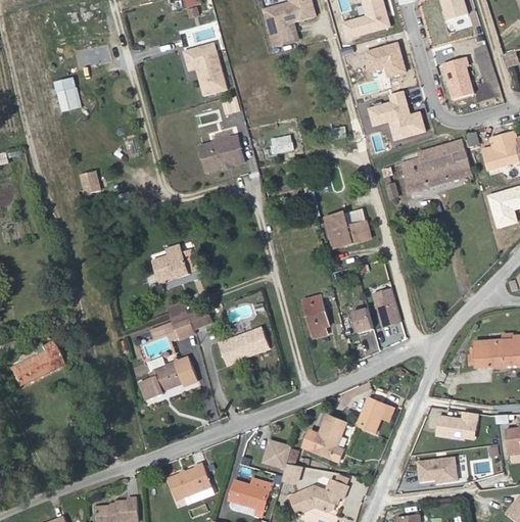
[(272,48),(300,42),(295,22),(317,17),(313,0),(287,0),(288,2),(263,8),(272,48)]
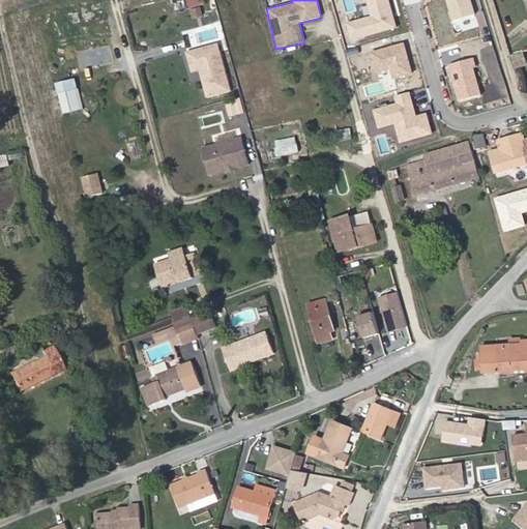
[(361,0),(367,17),(343,23),(348,40),(392,27),(384,0),(361,0)]
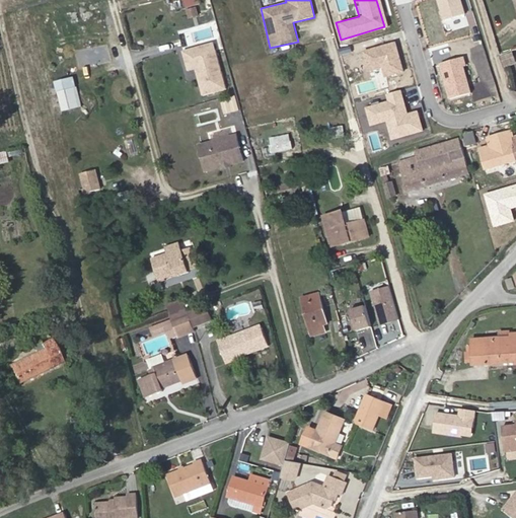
[(433,0),(439,17),(460,11),(456,0),(433,0)]
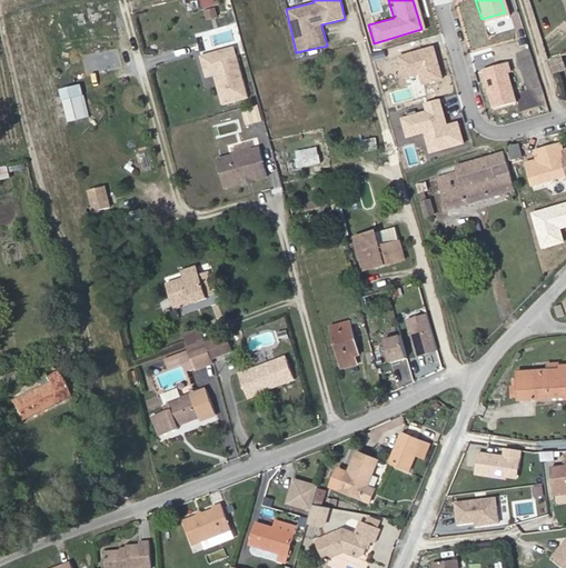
[(202,10),(206,20),(218,17),(216,7),(202,10)]
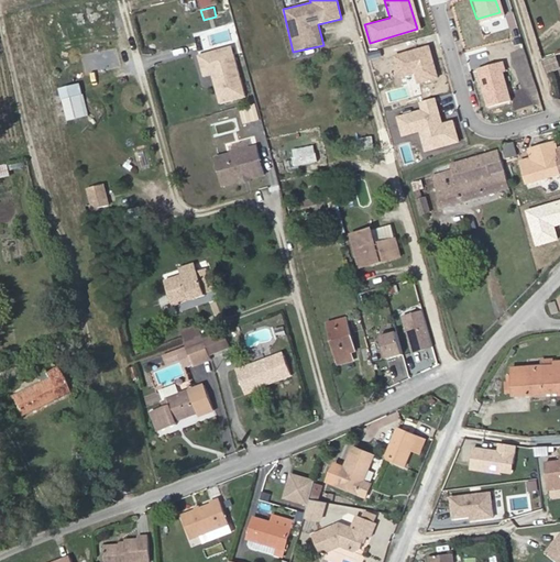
[(426,44),(391,54),(396,75),(410,72),(413,81),(435,76),(426,44)]
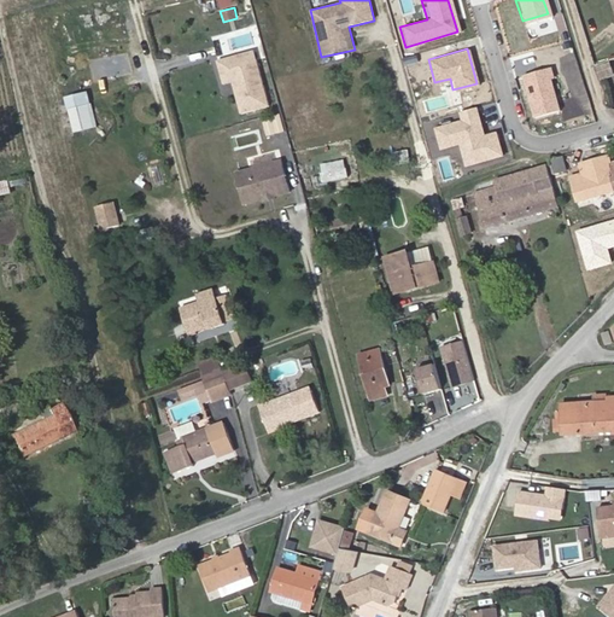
[(256,50),(216,59),(222,86),(232,83),(239,114),(269,106),(256,50)]
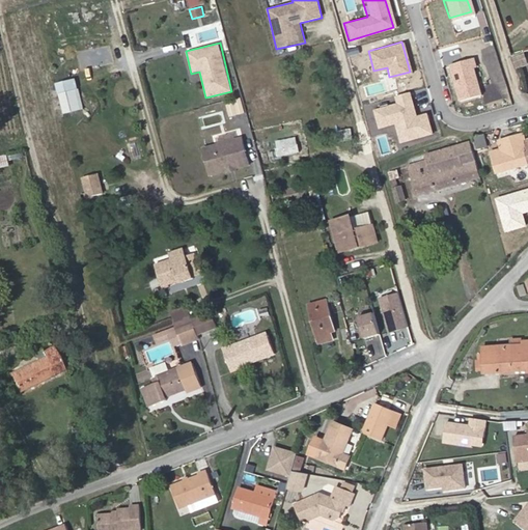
[(520,52),(507,56),(511,68),(524,64),(520,52)]
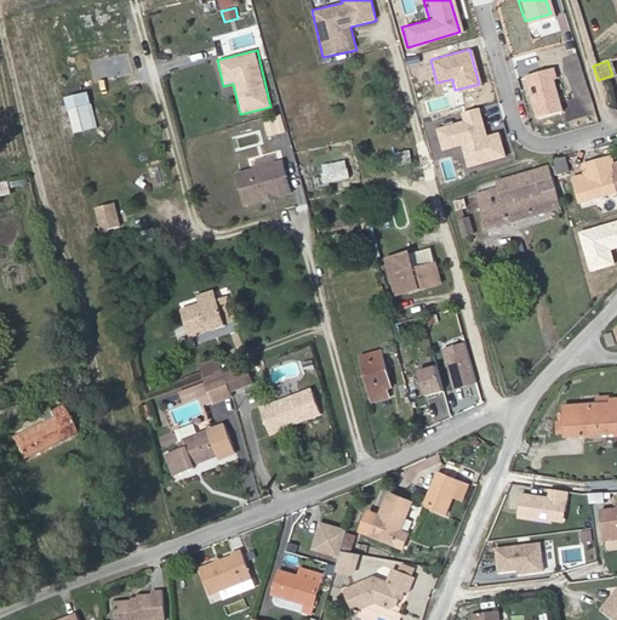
[(552,67),(523,77),(533,117),(559,109),(549,79),(555,78),(552,67)]
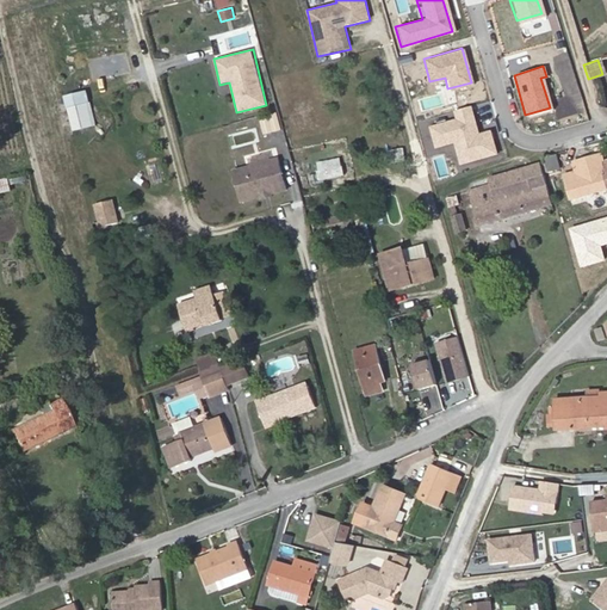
[(72,130),(94,124),(85,90),(62,96),(72,130)]
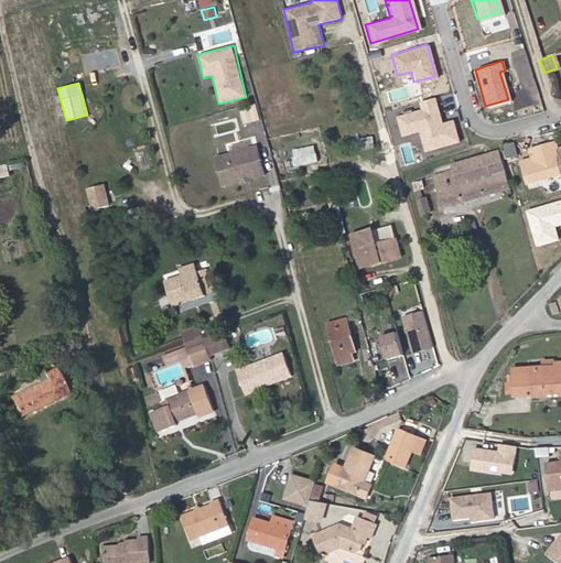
[(433,98),(416,103),(418,111),(395,118),(399,138),(417,132),(422,152),(457,142),(451,120),(442,123),(433,98)]
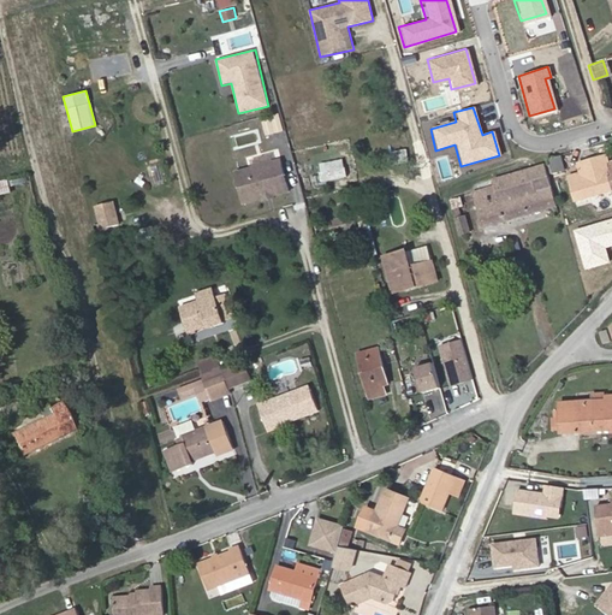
[(278,113),(260,117),(263,135),(281,131),(278,113)]
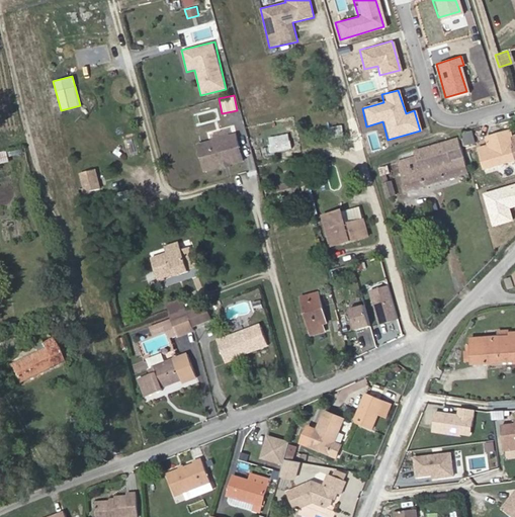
[(331,126),(333,137),(343,135),(341,124),(331,126)]
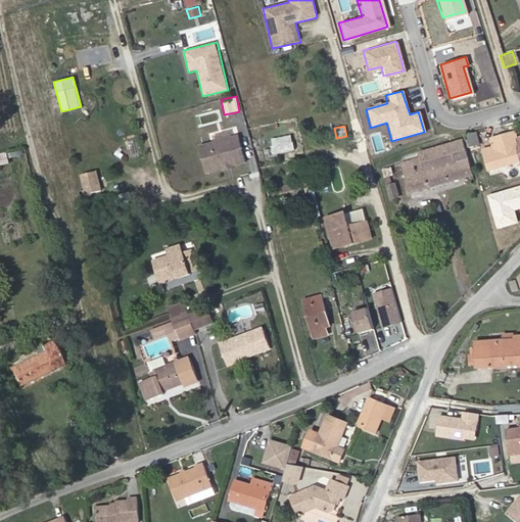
[(474,132),(463,135),(467,147),(473,145),(477,144),(474,132)]
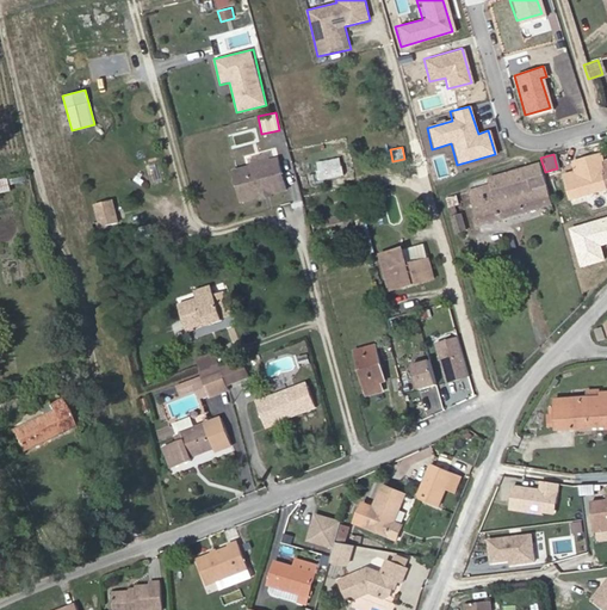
[(606,159),(600,161),(598,154),(573,161),(573,164),(559,168),(569,198),(606,186),(606,159)]
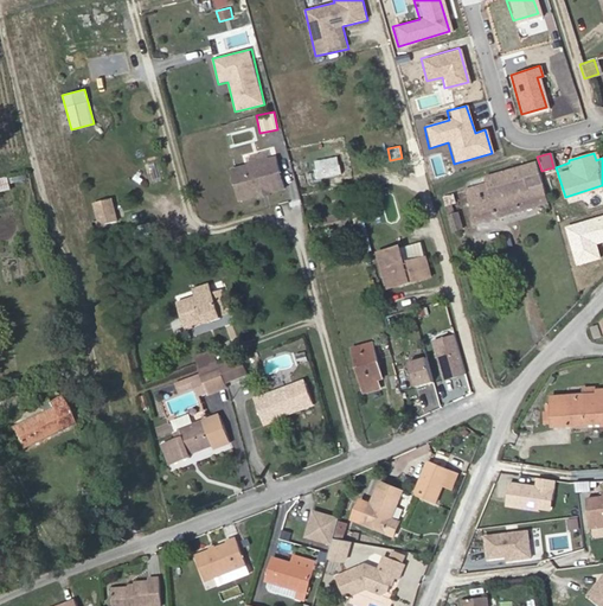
[(237,201),(286,190),(278,157),(230,166),(237,201)]
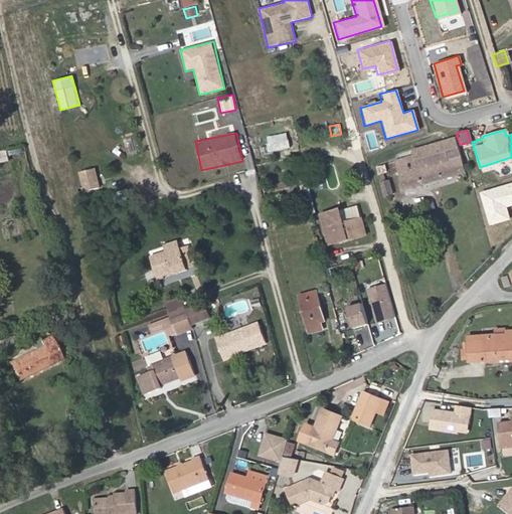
[(367,141),(371,151),(383,147),(379,137),(367,141)]
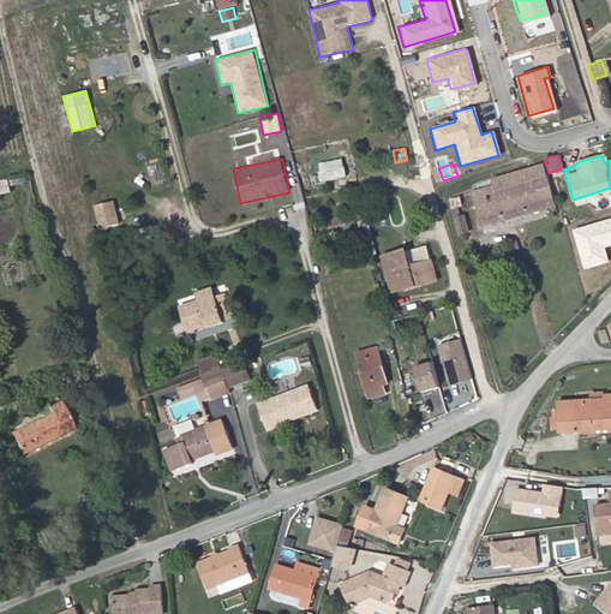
[(479,227),(553,204),(543,164),(490,179),(491,184),(469,190),(479,227)]
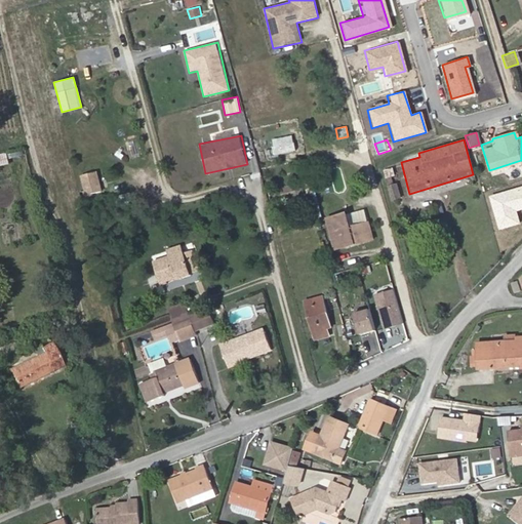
[(390,167),(379,169),(382,177),(391,176),(390,167)]
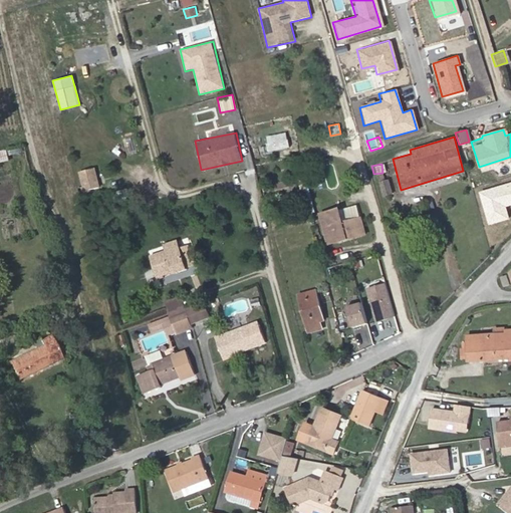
[(79,170),(82,191),(99,188),(96,167),(79,170)]
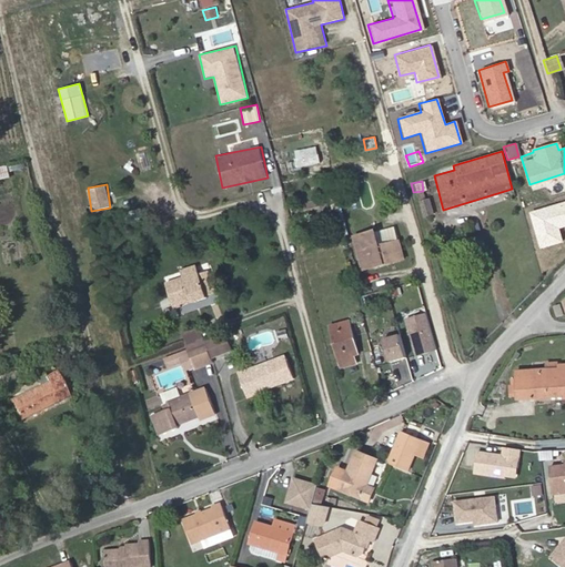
[(432,213),(425,191),(421,192),(423,201),(419,202),(422,216),(432,213)]
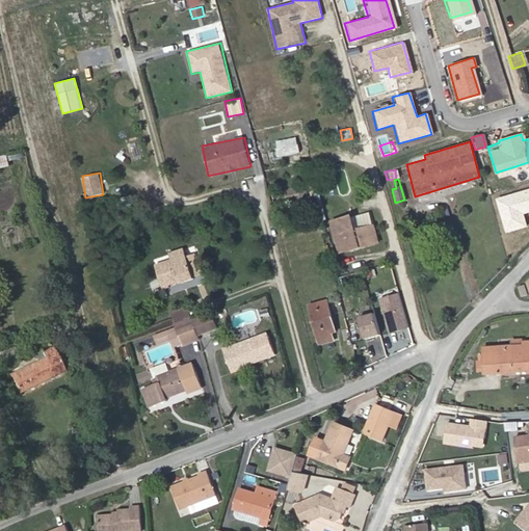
[(528,187),(496,197),(504,230),(525,224),(521,211),(528,209),(528,187)]
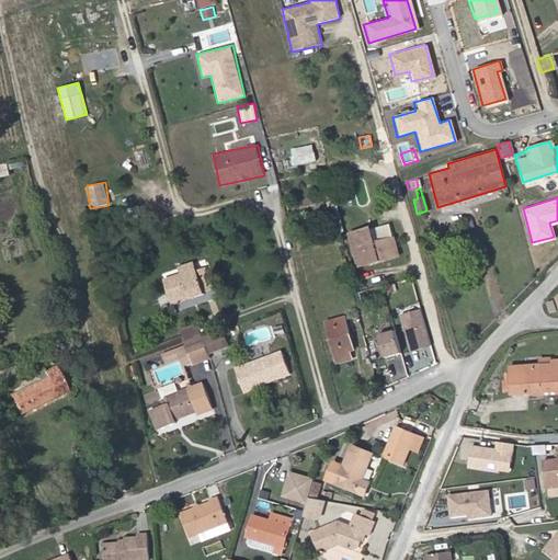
[(391,237),(388,223),(368,228),(373,242),(391,237)]
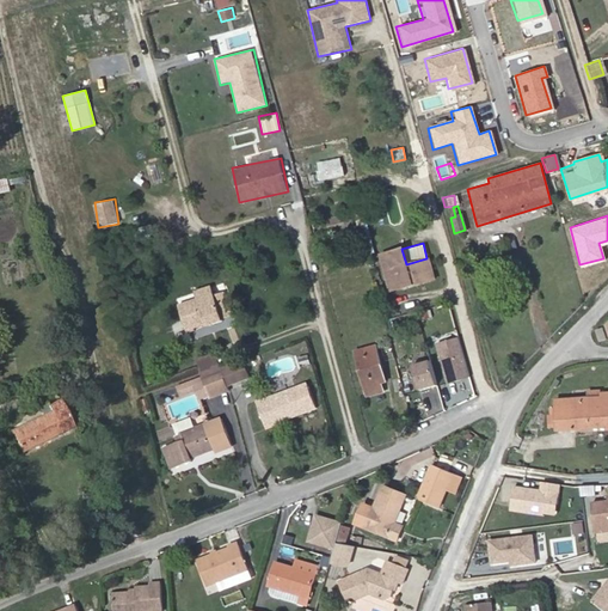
[(433,279),(427,258),(406,264),(401,249),(379,255),(388,291),(433,279)]
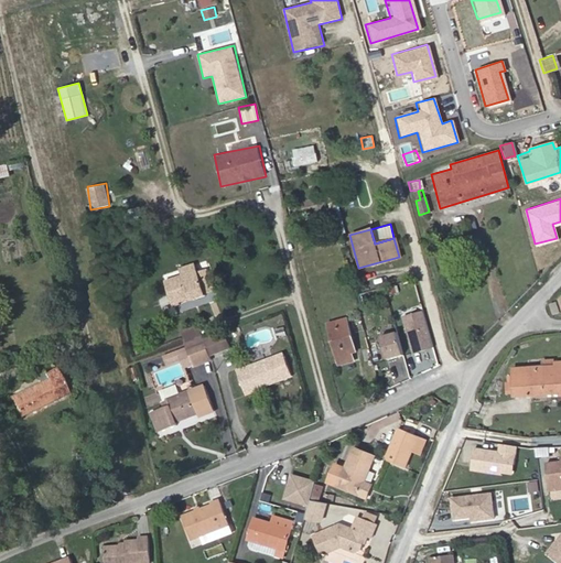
[(181,274),(195,270),(193,263),(179,268),(181,274)]
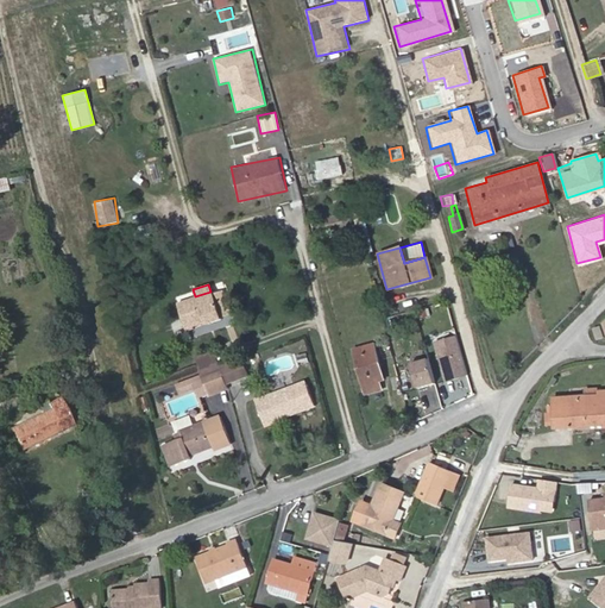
[(203,321),(203,324),(220,319),(220,317),(229,313),(220,289),(212,293),(210,292),(195,296),(176,304),(184,328),(203,321)]
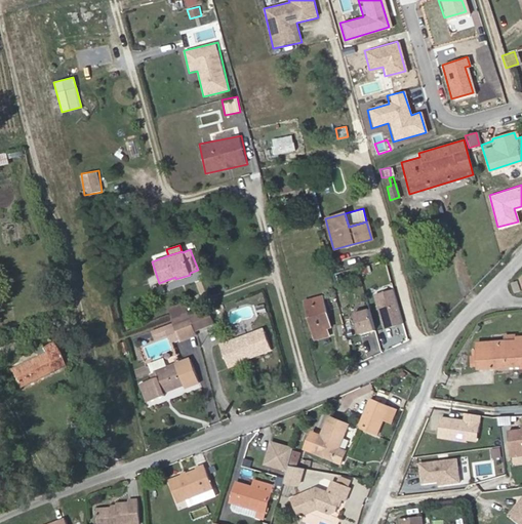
[(372,295),(384,330),(403,324),(393,289),(372,295)]
